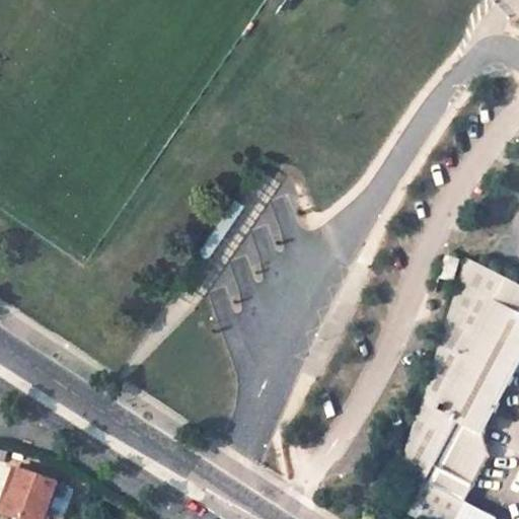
[(447,254),(441,278),(455,282),(461,258),(447,254)]
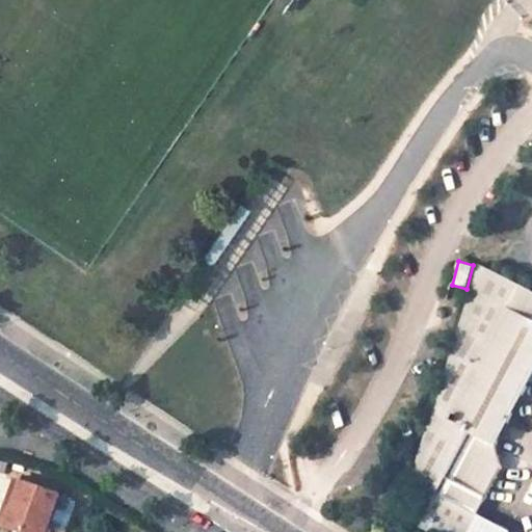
[(531,318),(531,290),(480,265),(434,413),(411,488),(435,500),(422,524),(437,531),(510,531),(511,531),(479,514),(504,467),(496,447),(531,377),(531,320),(531,318)]
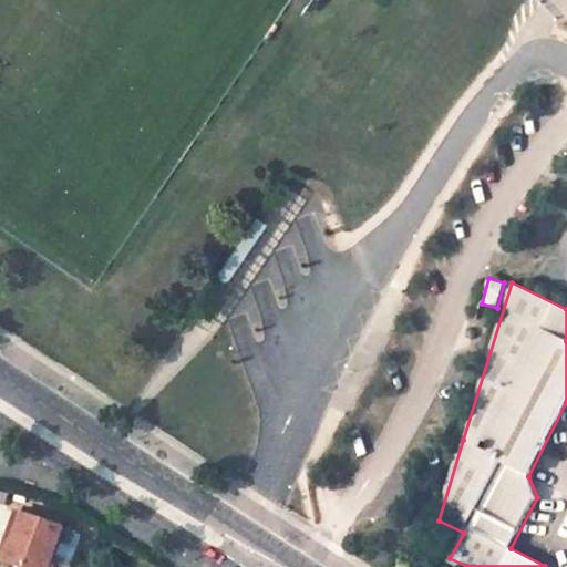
[(40,556),(50,559),(61,531),(12,513),(6,532),(13,534),(9,546),(40,556)]
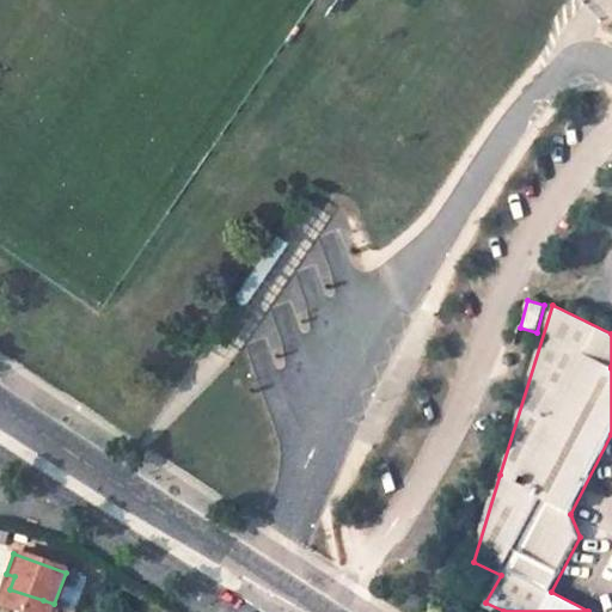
[(6,574),(2,587),(10,589),(14,576),(6,574)]
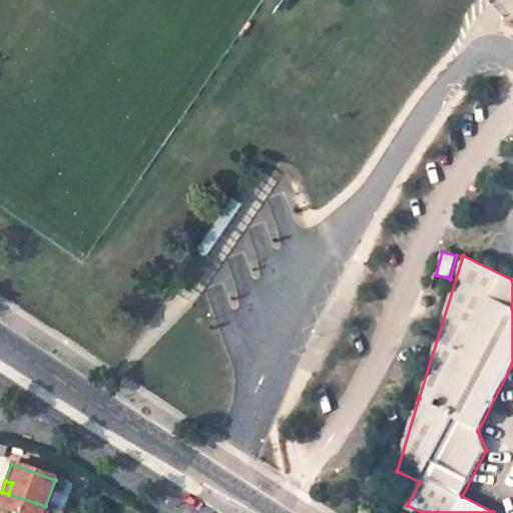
[(2,511),(8,512),(42,512),(45,506),(36,503),(8,494),(2,511)]
